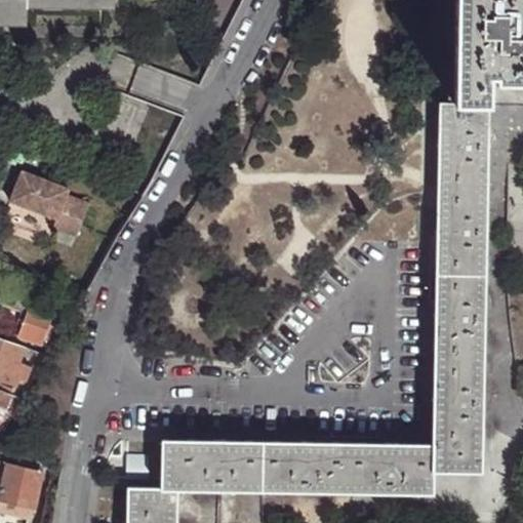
[(0,0),(0,27),(25,28),(26,9),(26,0),(0,0)]
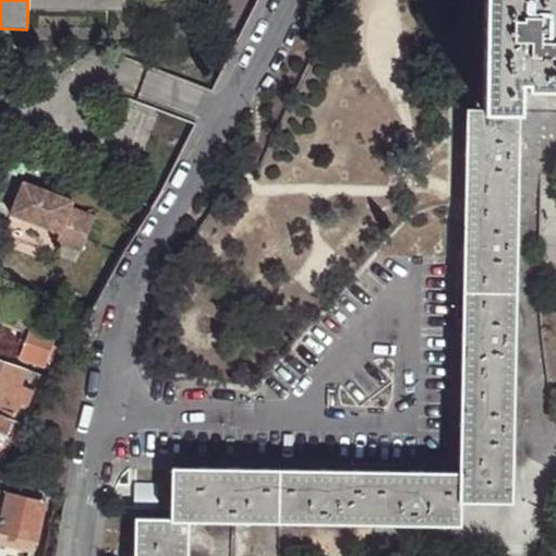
[(27,0),(27,10),(120,11),(120,0),(27,0)]
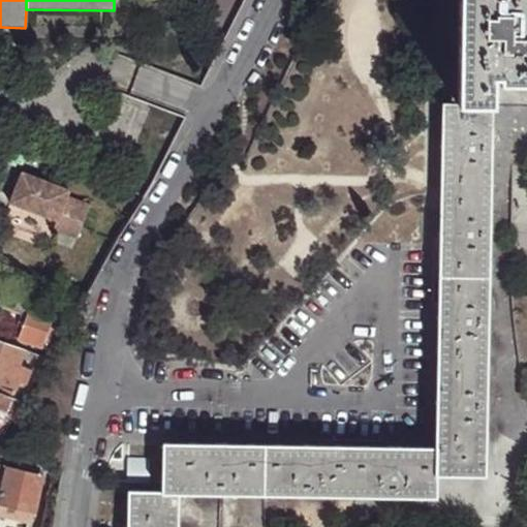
[(526,0),(457,0),(456,102),(456,104),(492,103),(491,80),(496,80),(497,83),(526,83),(526,0)]
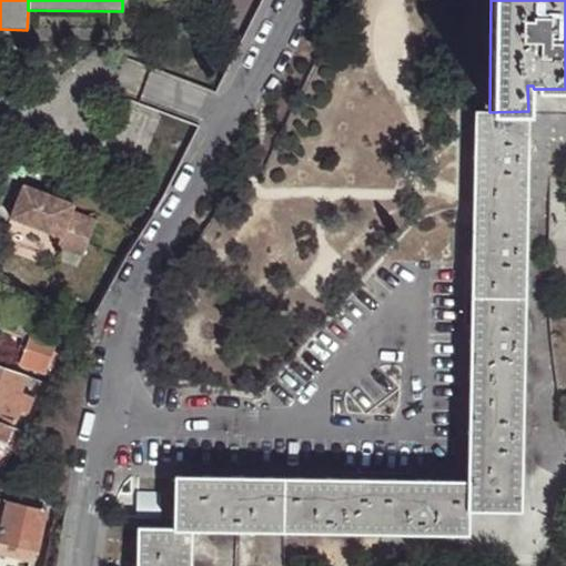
[(528,111),(474,110),(472,201),(526,202),(528,111)]
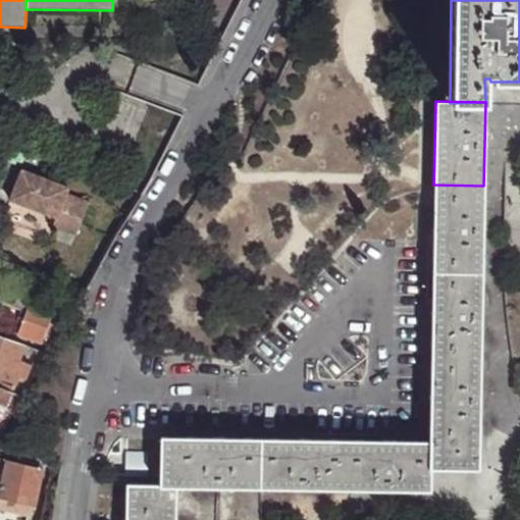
[(69,189),(23,170),(11,201),(29,208),(57,219),(54,226),(76,236),(89,205),(67,195),(69,189)]
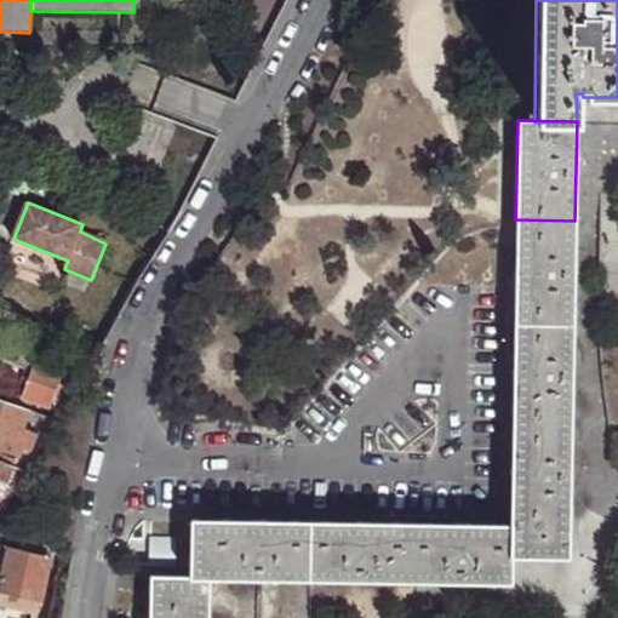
[(574,221),(515,219),(514,324),(573,324),(574,221)]
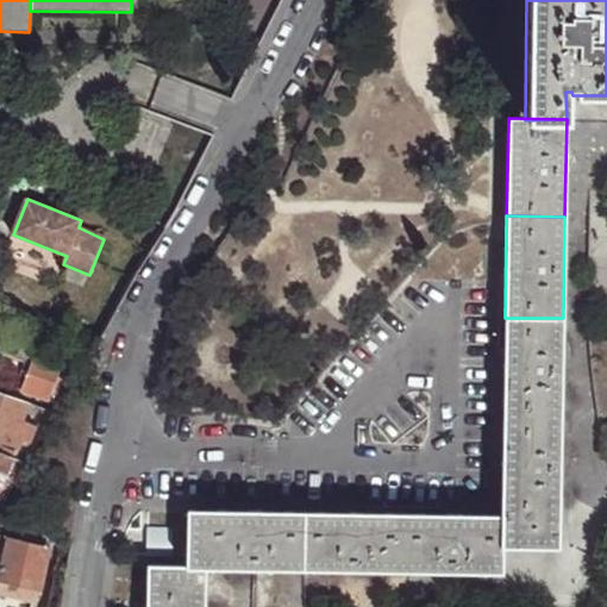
[(63,264),(67,256),(33,243),(24,266),(57,279),(63,264)]
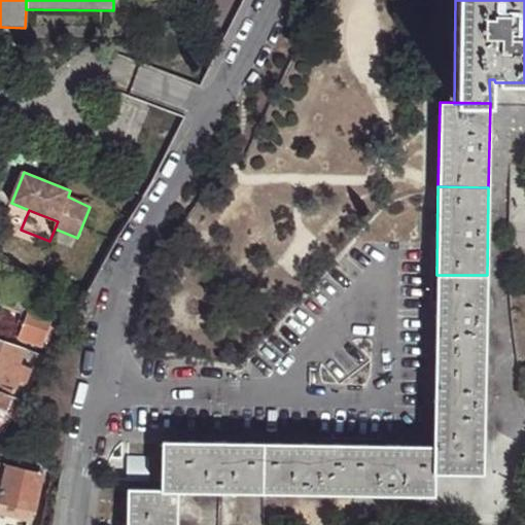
[(487,275),(436,275),(435,366),(486,366),(487,275)]
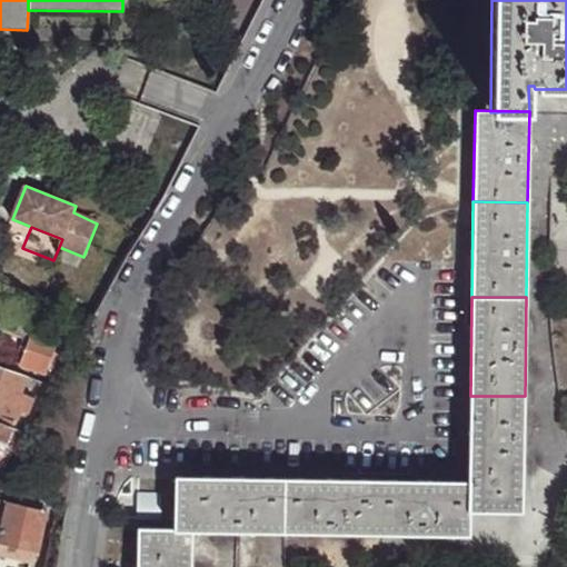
[(61,342),(59,341),(35,332),(22,365),(48,375),(61,342)]
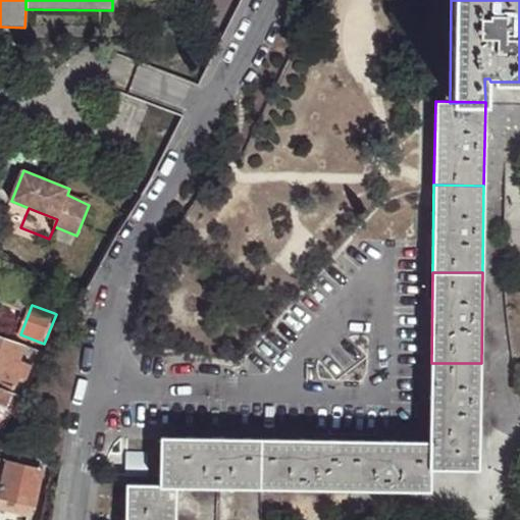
[(18,361),(22,353),(24,346),(0,336),(0,372),(14,378),(18,361)]
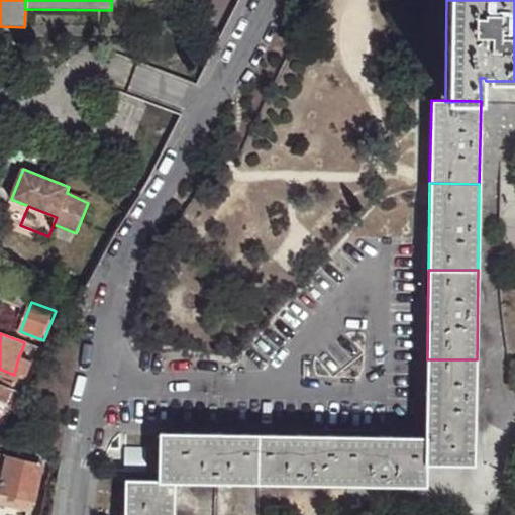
[(22,349),(43,357),(46,350),(24,342),(22,349)]
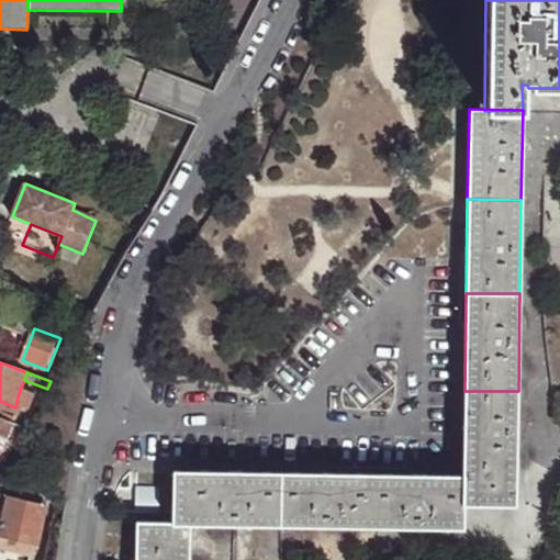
[(32,394),(20,389),(15,407),(26,411),(32,394)]
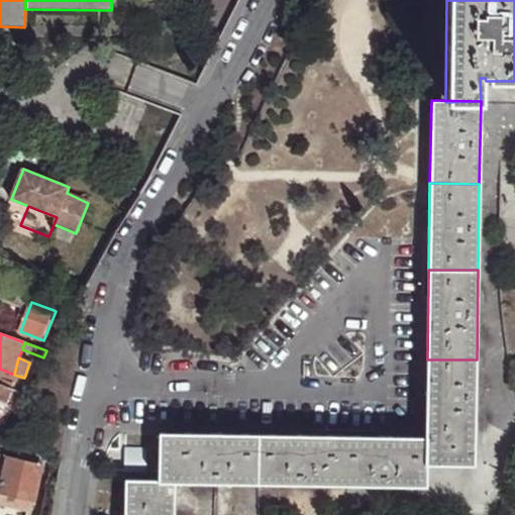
[(477,359),(427,359),(425,436),(426,436),(426,465),(427,465),(476,465),(477,359)]
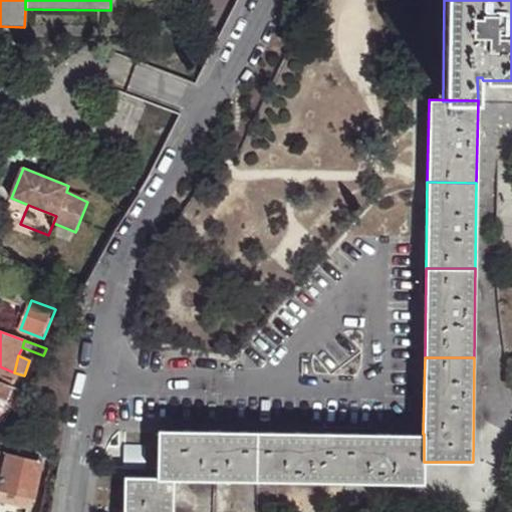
[(0,417),(1,418),(13,396),(15,390),(0,384),(0,417)]
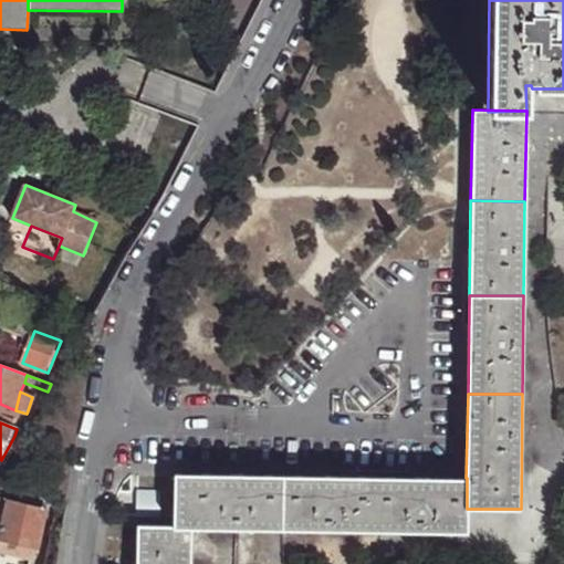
[(25,432),(17,429),(14,436),(22,438),(25,432)]
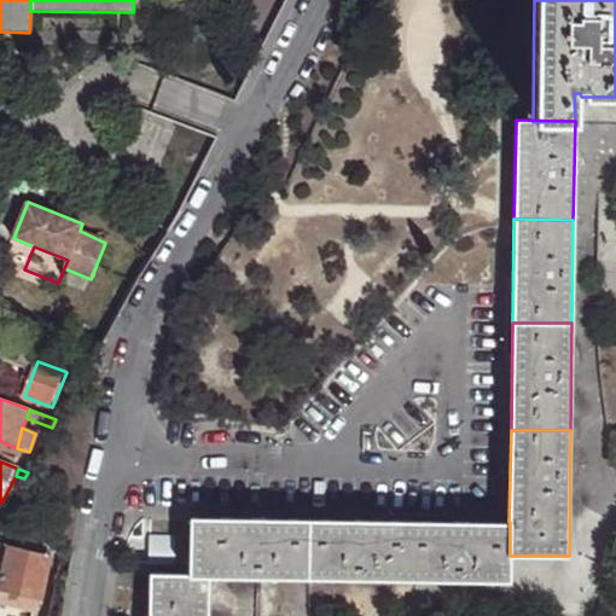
[(308,580),(309,519),(190,517),(190,574),(190,576),(211,576),(210,579),(308,580)]
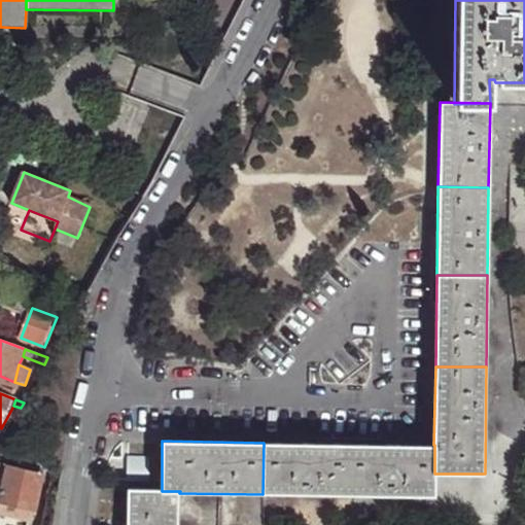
[(349,495),(349,444),(264,443),(263,494),(349,495)]
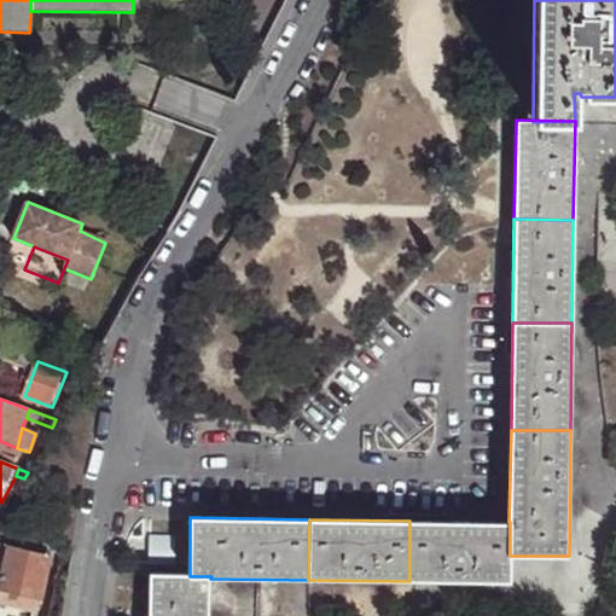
[(510,522),(509,522),(410,521),(410,581),(512,581),(511,556),(510,556),(510,522)]
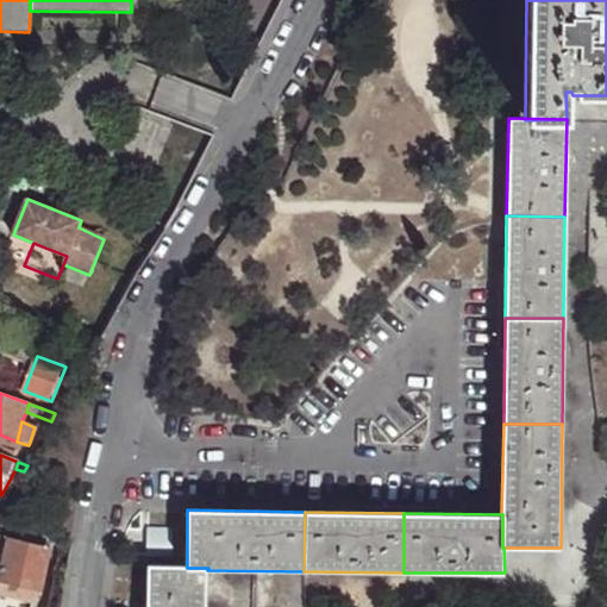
[(179,536),(149,533),(148,558),(177,559),(179,536)]
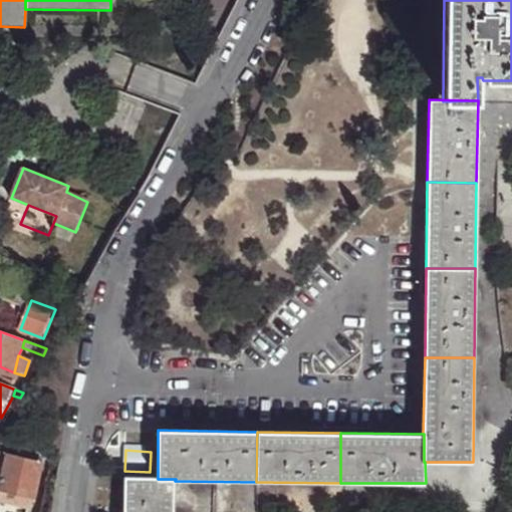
[(9,455),(0,452),(0,500),(32,508),(40,477),(49,479),(52,465),(9,455)]
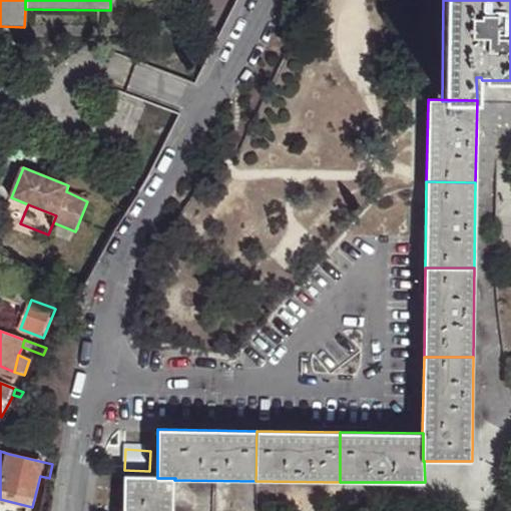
[(157,476),(124,476),(123,510),(173,510),(174,480),(175,478),(157,478),(157,476)]
